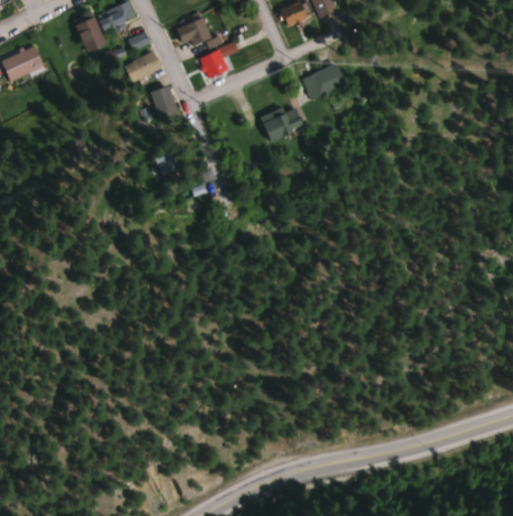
[(311,0),(322,17),(338,9),(333,0),(311,0)]
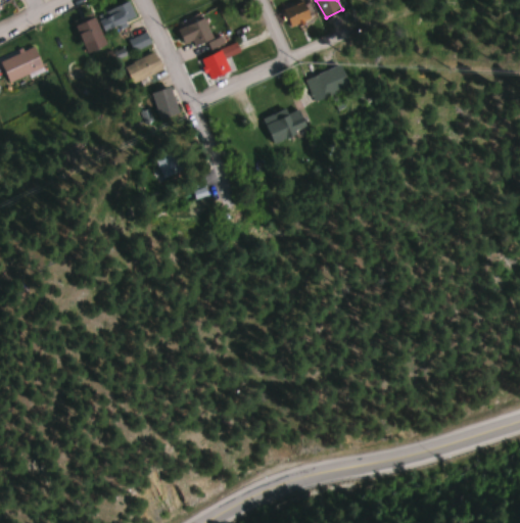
[(137,16),(130,1),(98,15),(105,31),(137,16)]
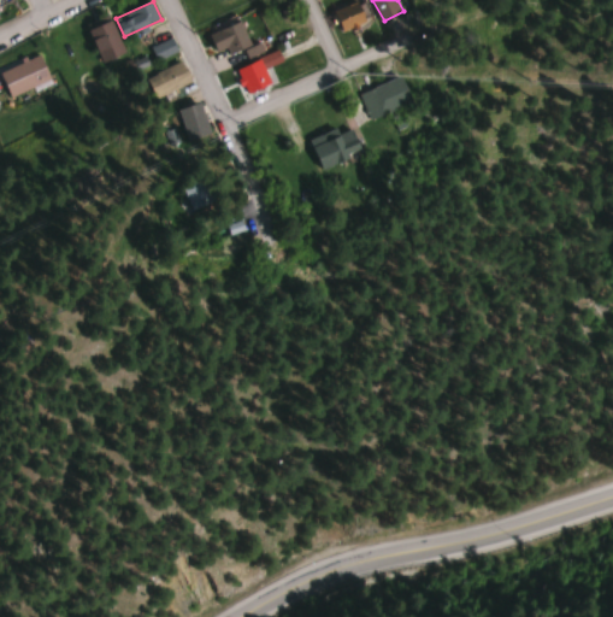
[(346,31),(367,21),(358,1),(336,12),(346,31)]
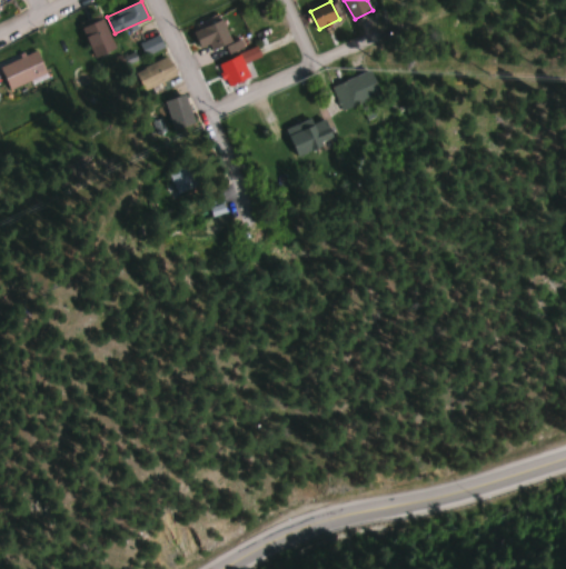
[(97,57),(118,47),(103,17),(82,26),(97,57)]
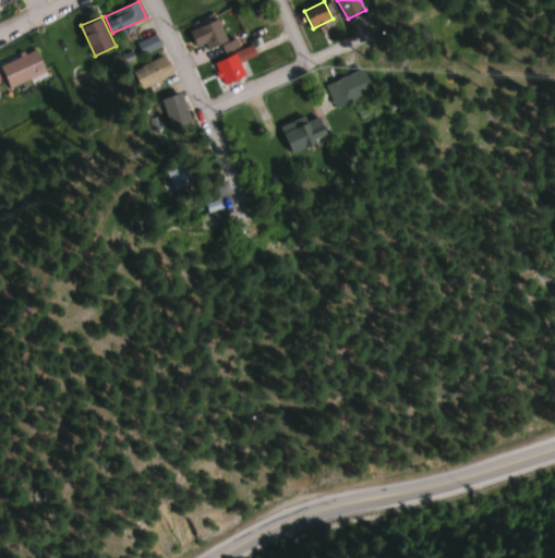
[(198,50),(227,41),(221,21),(192,28),(198,50)]
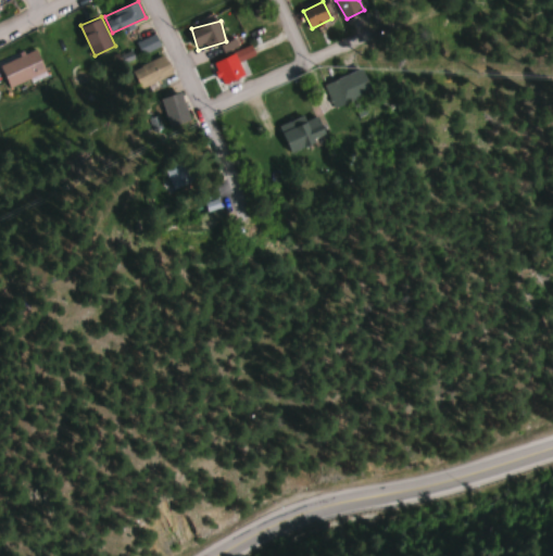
[(146,55),(163,47),(156,35),(140,42),(146,55)]
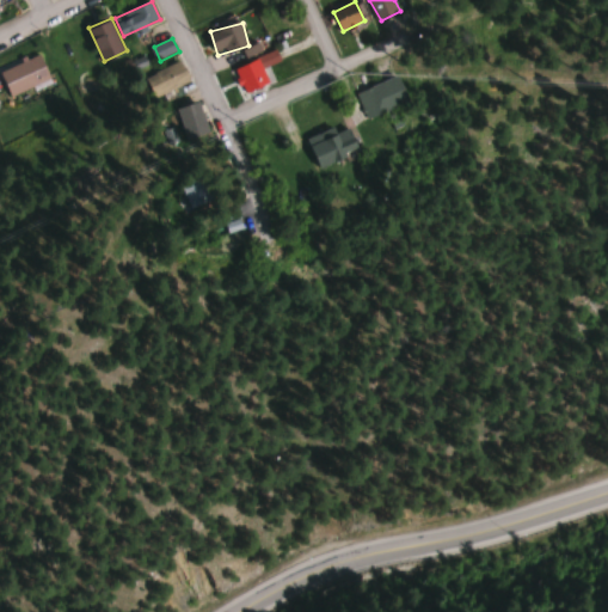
[(271,84),(265,67),(282,60),(278,50),(272,53),(274,54),(235,68),(245,95),(271,84)]
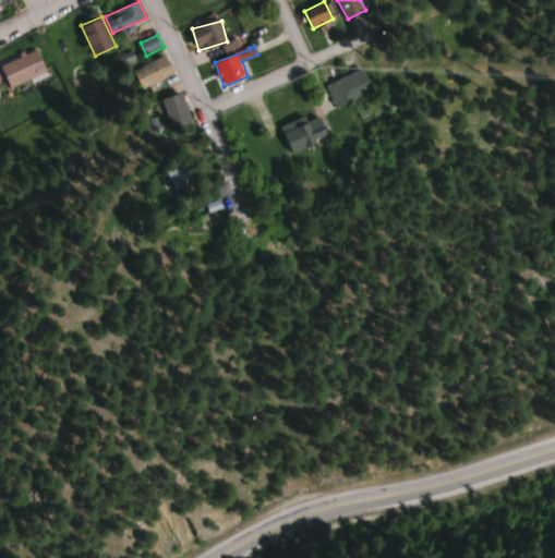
[(48,72),(37,49),(1,65),(11,88),(48,72)]
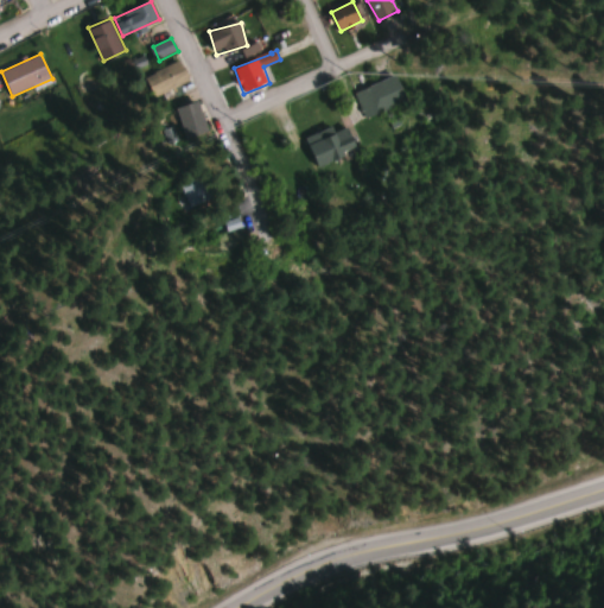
[(157,97),(191,81),(180,59),(146,77),(157,97)]
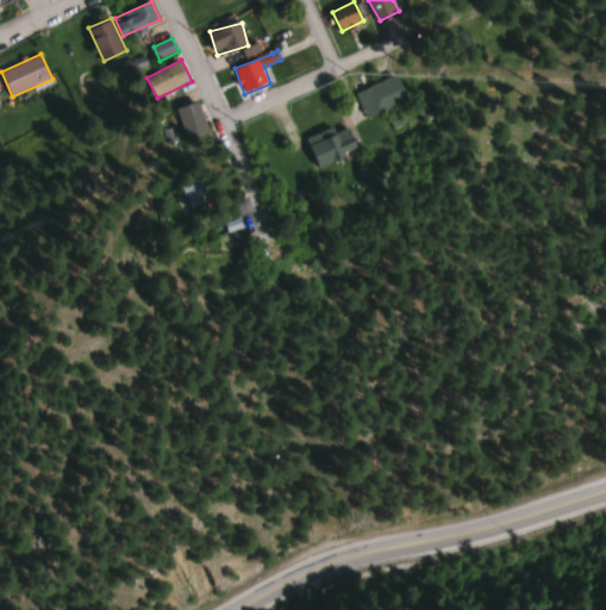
[(358,92),(369,117),(410,100),(399,75),(358,92)]
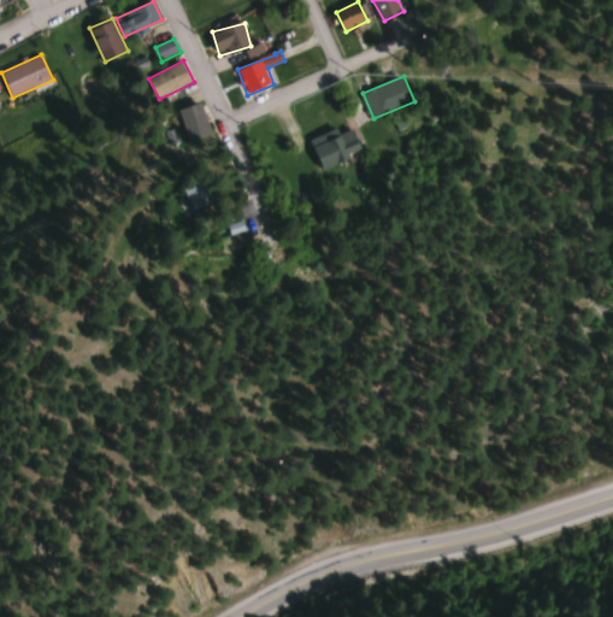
[(213,134),(202,101),(181,109),(192,141),(213,134)]
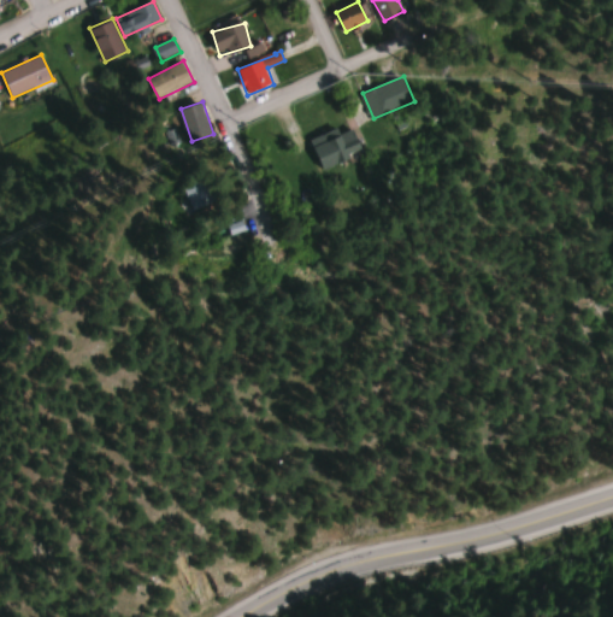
[(342,134),(339,127),(312,139),(324,168),(364,150),(354,128),(342,134)]
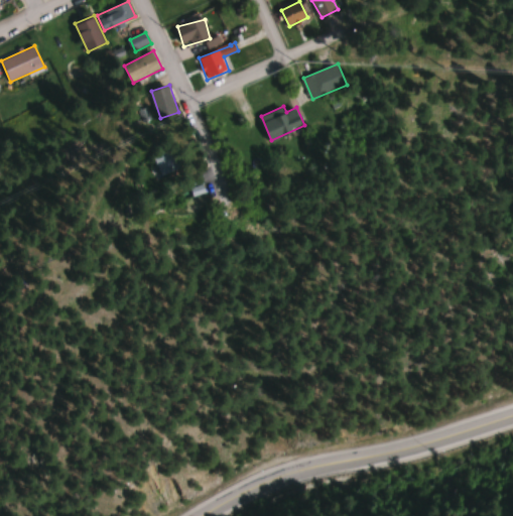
[(170,145),(152,153),(163,174),(180,166),(170,145)]
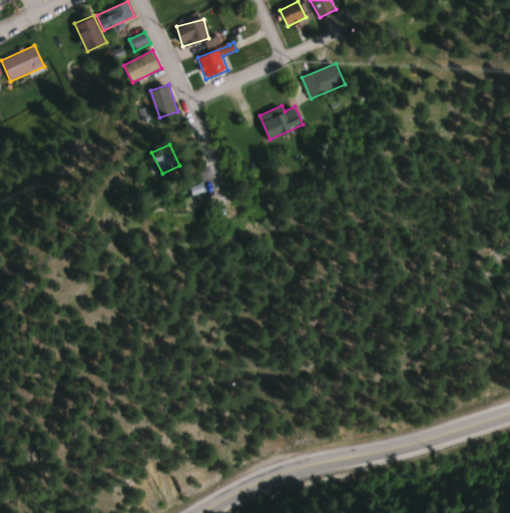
All buildings are outlined.
